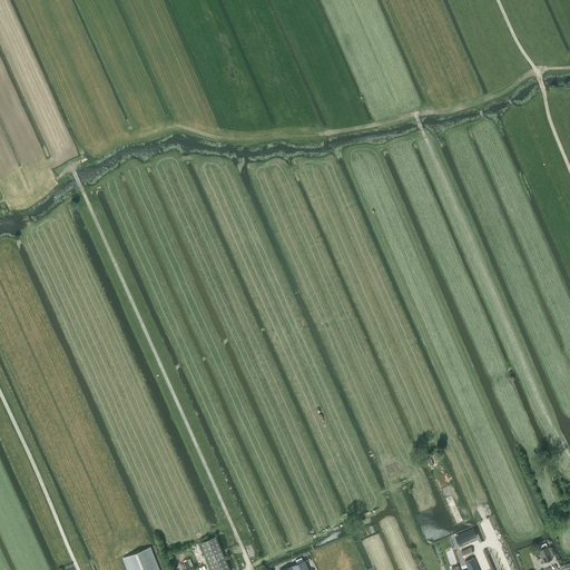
[(473,529),(459,534),(462,542),(477,537),(473,529)]
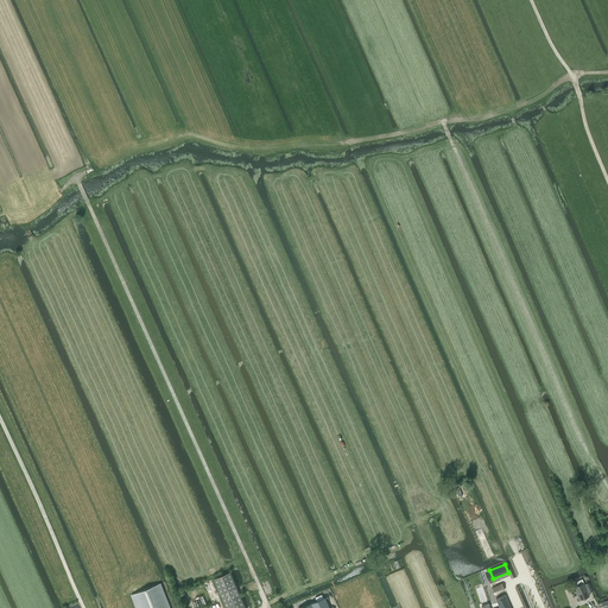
[(245,607),(230,571),(214,578),(226,607),(245,607)]
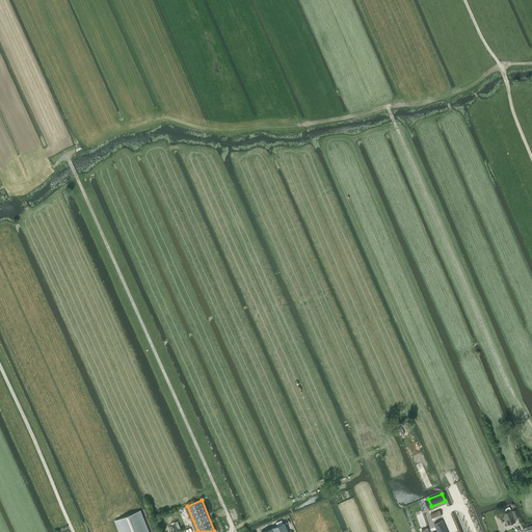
[(149,531),(140,510),(114,521),(118,531),(149,531)]
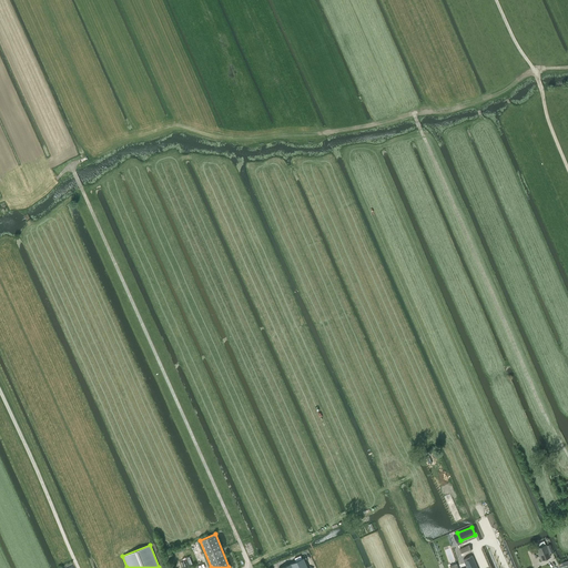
[(468,545),(459,549),(462,555),(472,551),(468,545)]
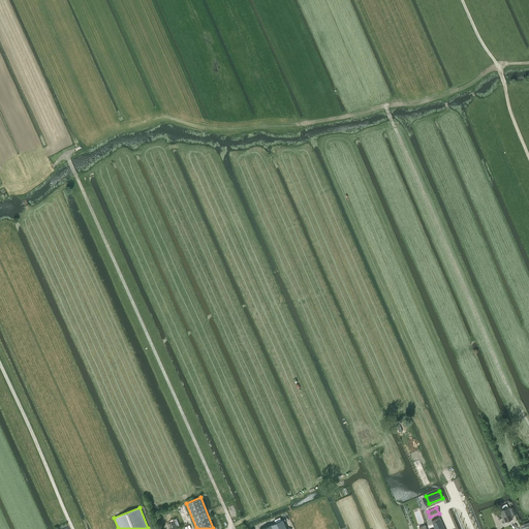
[(504,522),(512,519),(508,507),(500,510),(502,514),(501,514),(504,522)]
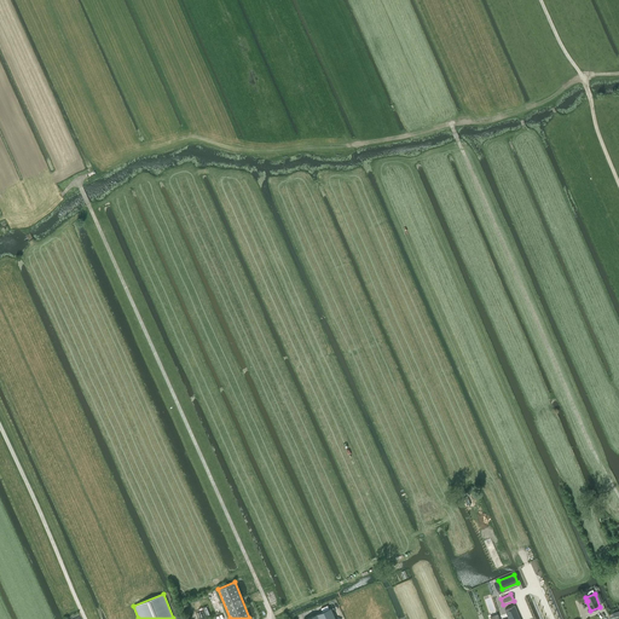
[(520,618),(514,605),(504,609),(509,618),(508,618),(520,618)]
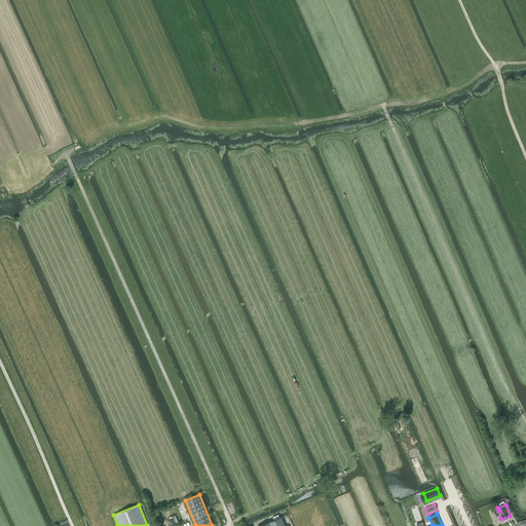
[(285,525),(282,517),(260,525),(285,525)]
